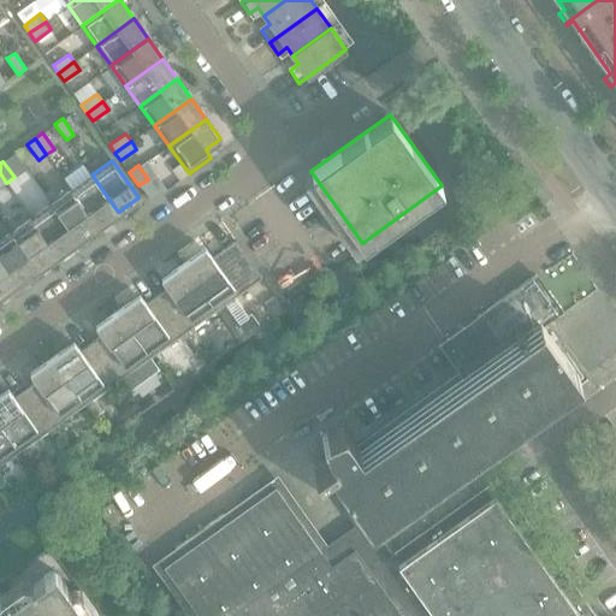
[(118,212),(92,175),(71,189),(99,226),(118,212)]
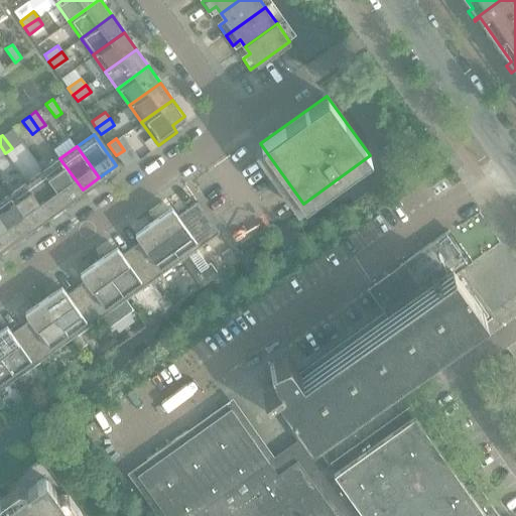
[(83,189),(59,158),(42,170),(66,202),(83,189)]
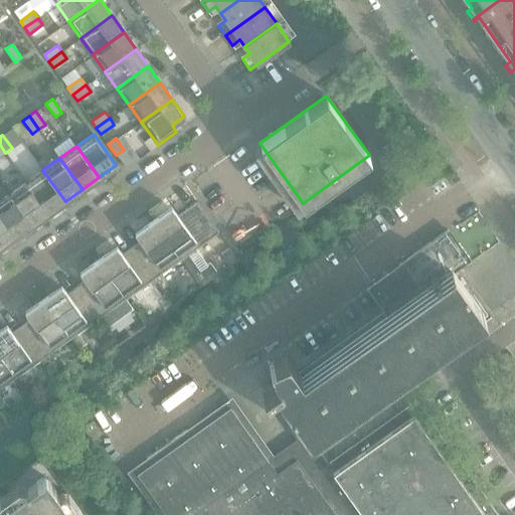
[(65,201),(42,170),(26,182),(48,213),(65,201)]
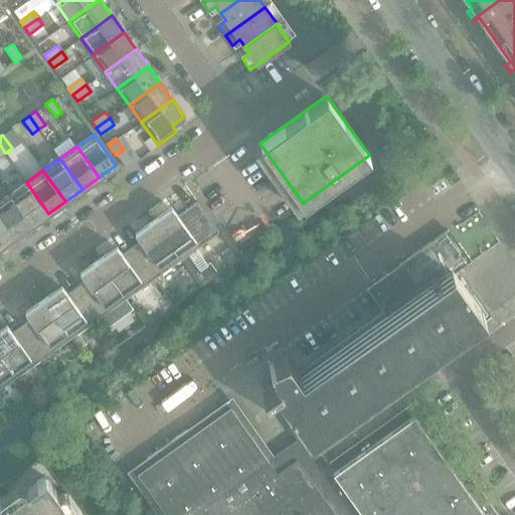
[(48,213),(26,182),(9,194),(31,225),(48,213)]
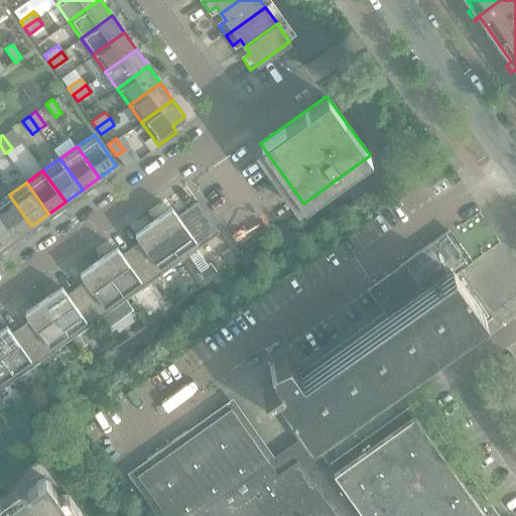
[(31,226),(9,195),(0,201),(0,218),(15,238),(31,226)]
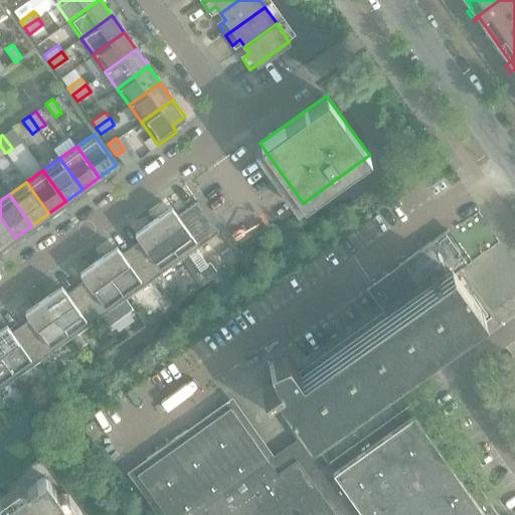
[(218,231),(196,200),(195,201),(176,214),(171,206),(152,219),(180,259),(218,231)]
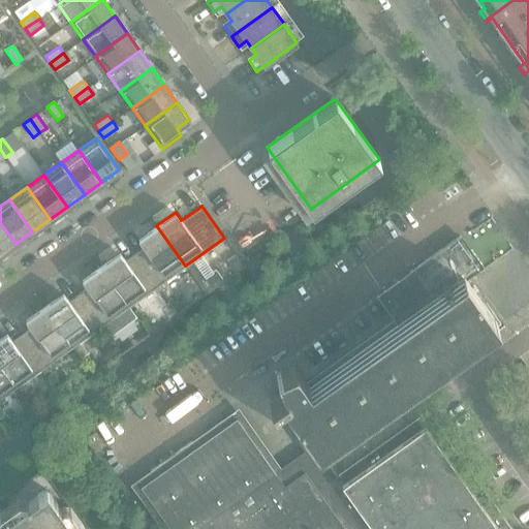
[(0,254),(16,244),(0,223),(0,254)]
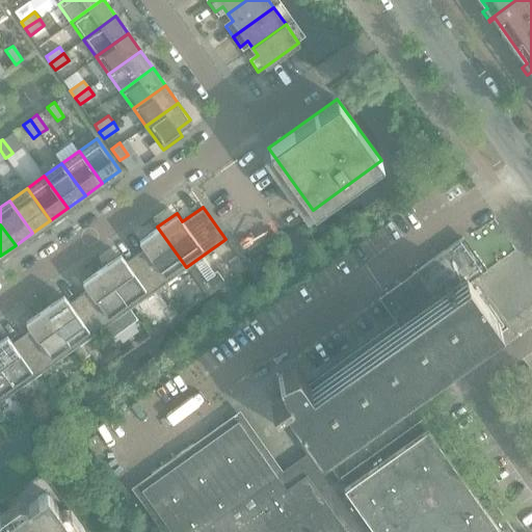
[(186,267),(157,227),(138,240),(144,249),(135,256),(161,292),(164,289),(162,286),(186,267)]
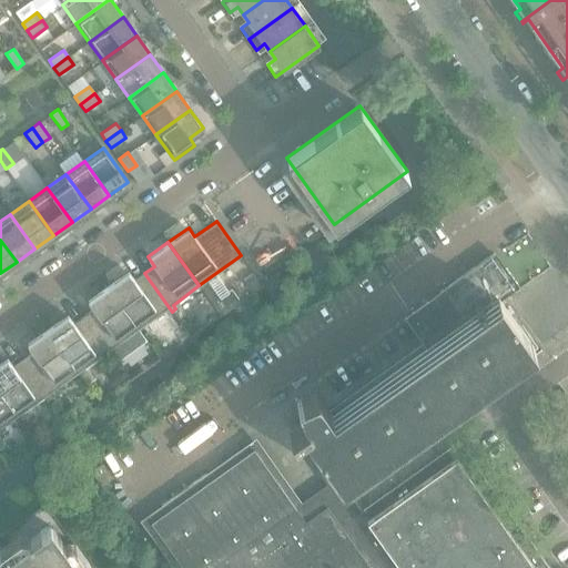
[(490,256),(439,292),(465,327),(500,302),(516,292),(490,256)]
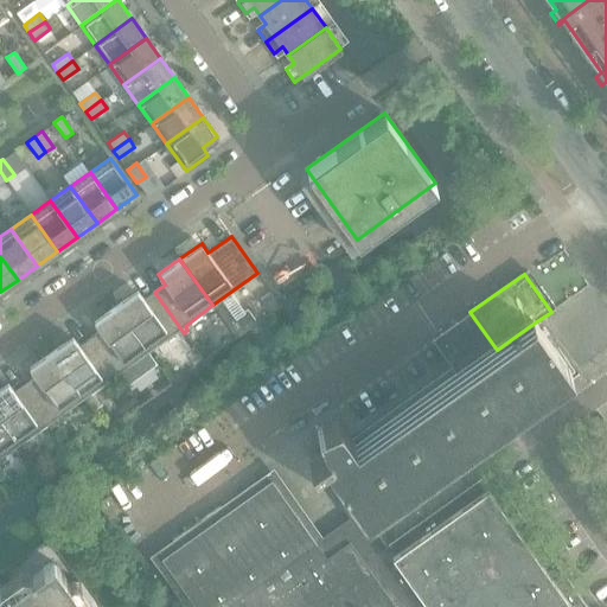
[(184,333),(154,292),(144,300),(136,289),(115,305),(148,352),(176,332),(179,336),(184,333)]
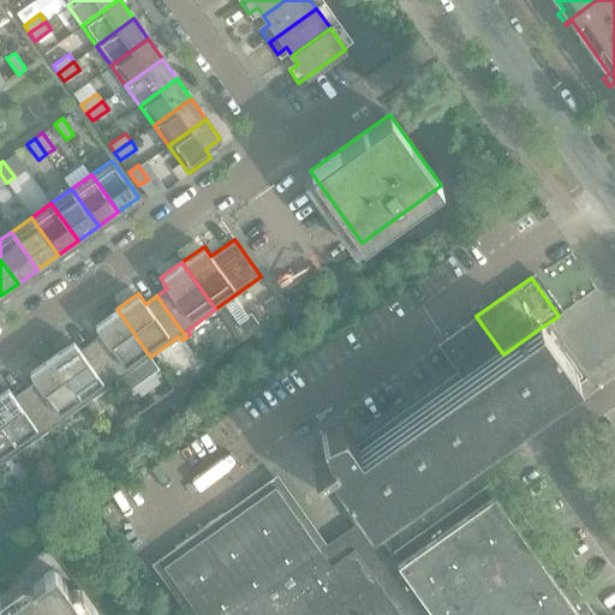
[(281,310),(273,299),(266,304),(274,315),(281,310)]
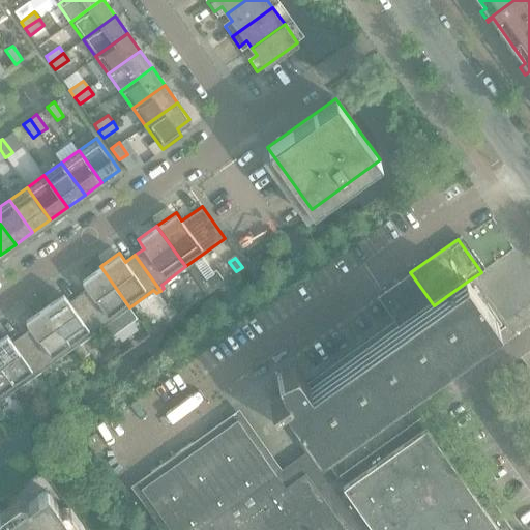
[(129,307),(100,266),(82,280),(88,289),(78,295),(101,327),(129,307)]
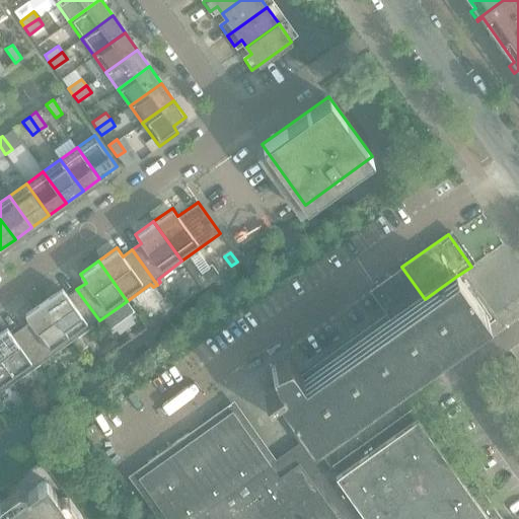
[(425,299),(401,267),(388,277),(412,309),(425,299)]
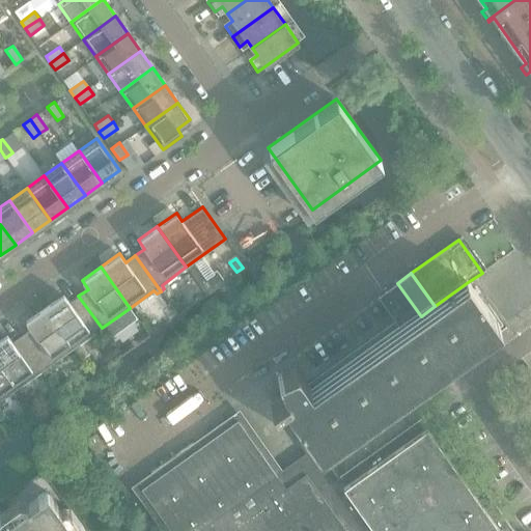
[(315,448),(450,352),(491,324),(490,323),(495,319),(468,282),(435,306),(421,316),(408,326),(372,351),(365,342),(319,374),(326,384),(313,392),(287,411),(315,448)]
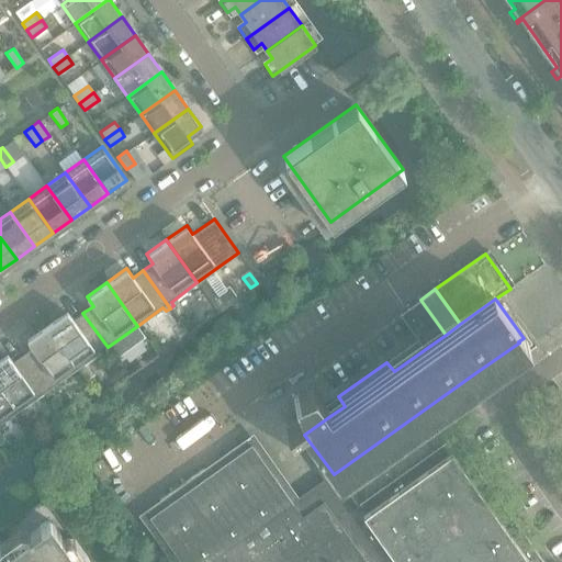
[(446,335),(420,300),(407,310),(409,313),(409,314),(431,345),(446,335)]
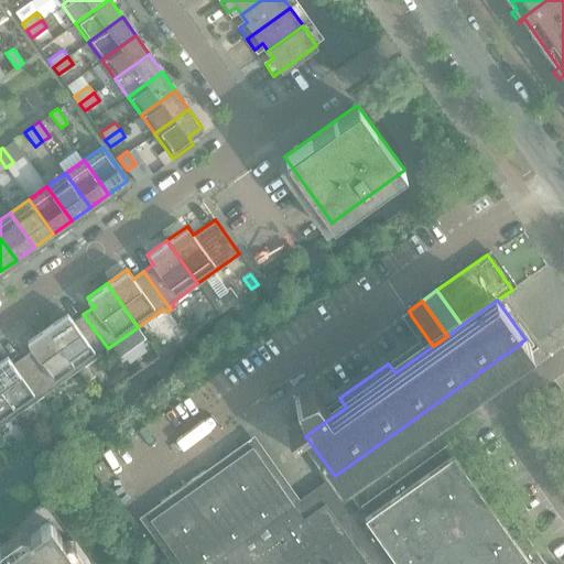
[(108,348),(83,314),(73,322),(66,313),(46,327),(77,370),(108,348)]
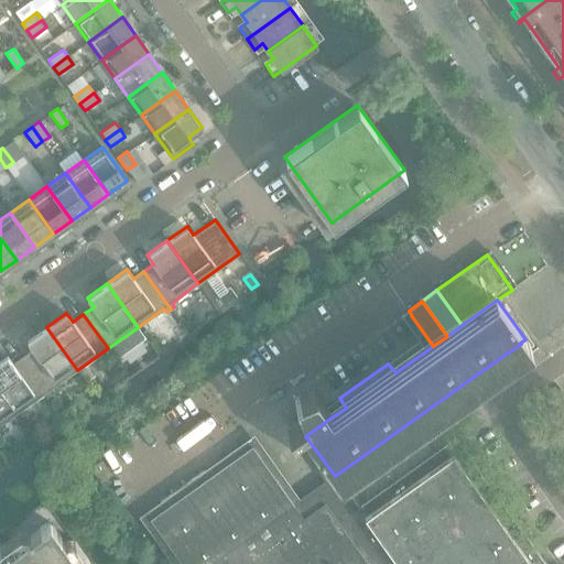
[(77,370),(46,327),(26,342),(33,350),(23,357),(51,396),(54,392),(52,389),(77,370)]
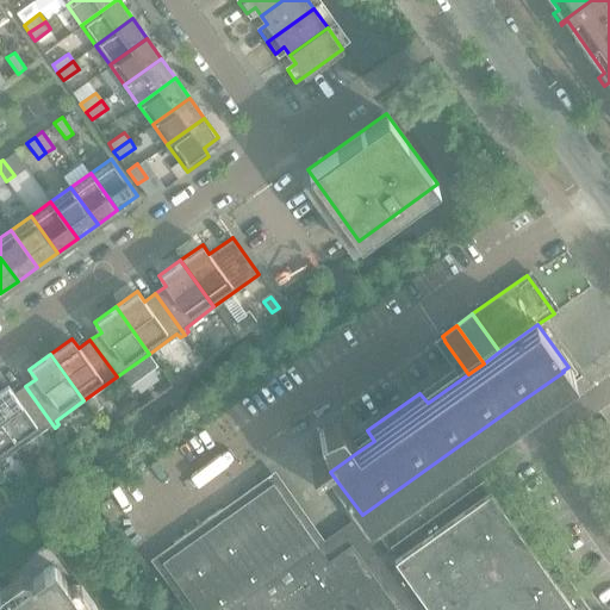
[(55,428),(25,386),(14,394),(7,385),(0,388),(0,421),(19,447),(47,427),(50,431),(55,428)]
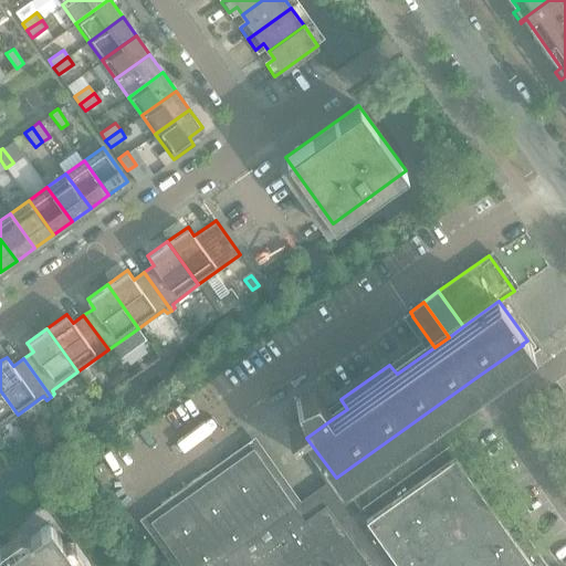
[(93,378),(86,368),(79,373),(86,383),(93,378)]
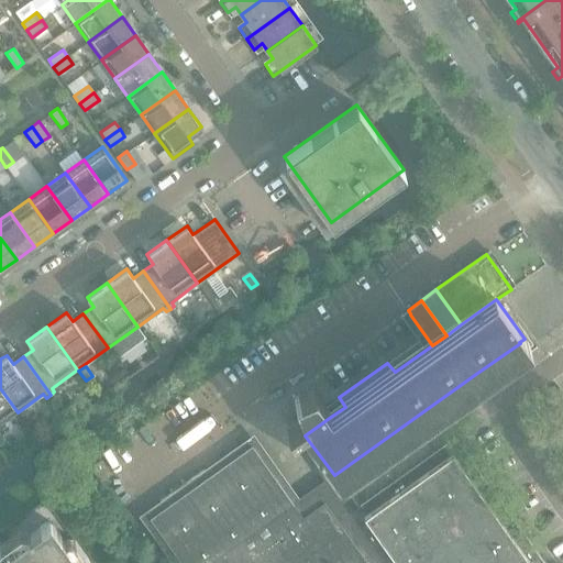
[(0,424),(18,412),(0,388),(0,424)]
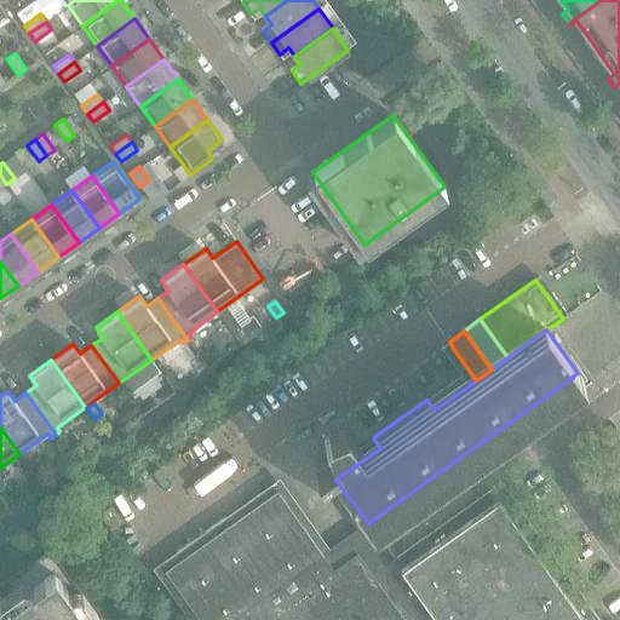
[(366,458),(344,429),(323,440),(332,459),(315,471),(319,477),(322,475),(329,484),(336,480),(366,458)]
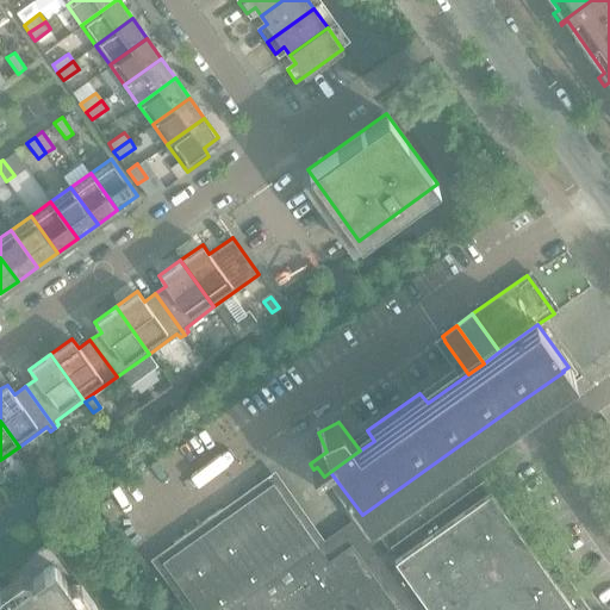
[(82,448),(76,440),(68,447),(74,455),(82,448)]
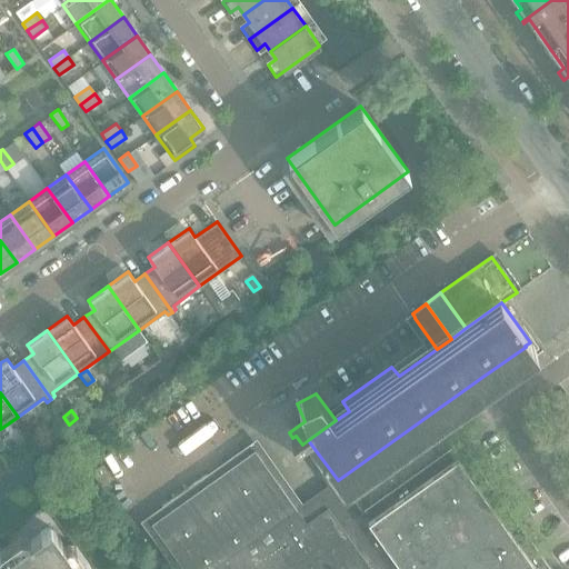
[(208,568),(270,526),(295,508),(253,450),(210,481),(206,475),(160,507),(166,513),(151,523),(183,568),(208,568)]
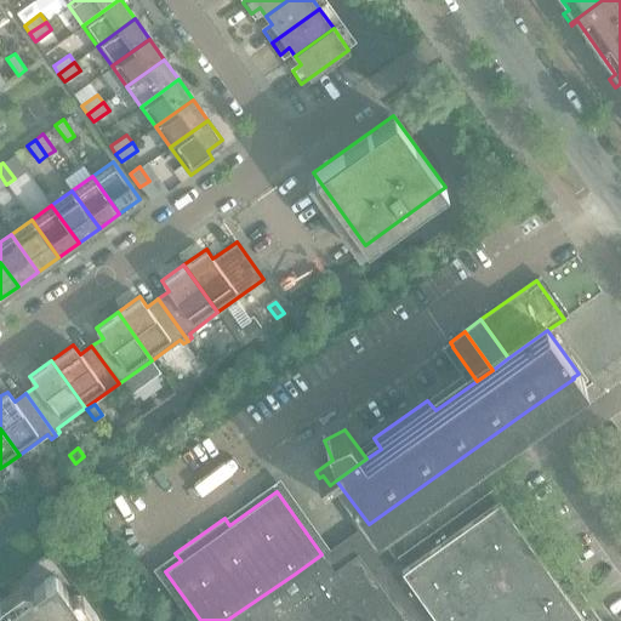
[(508,514),(499,500),(486,508),(465,524),(490,560),(524,536),(508,514)]
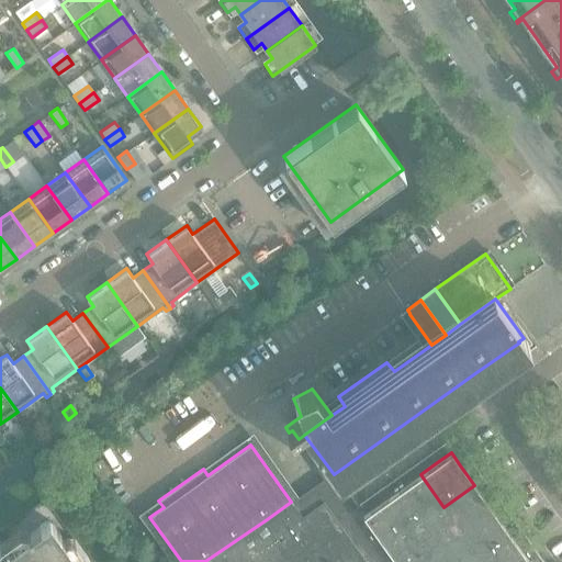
[(431,554),(492,510),(474,485),(444,507),(420,474),(363,515),(396,561),(404,561),(426,547),(431,554)]
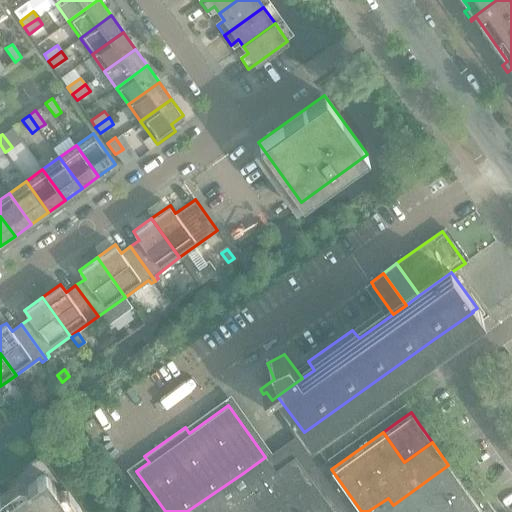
[(328,511),(332,510),(285,443),(265,457),(243,473),(270,511),(328,511)]
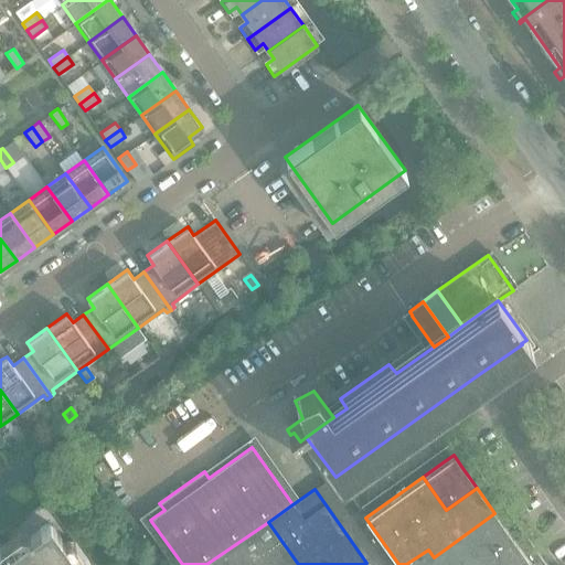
[(512,564),(525,556),(494,513),(434,557),(428,550),(406,564),(512,564)]
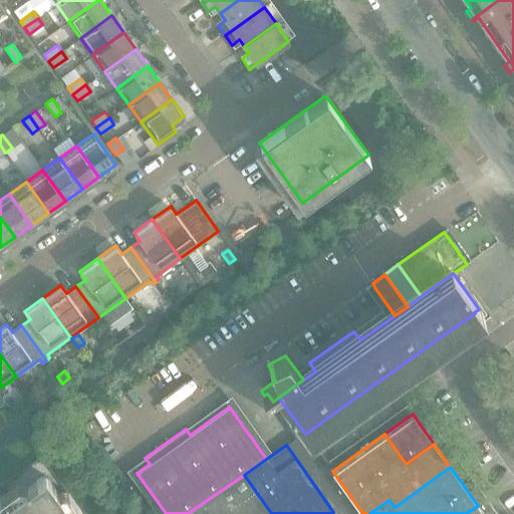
[(271,513),(244,475),(188,513),(271,513)]
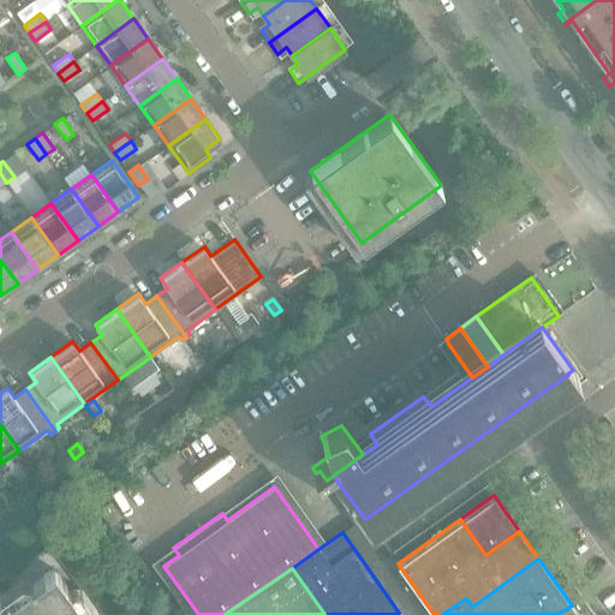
[(88,614),(57,571),(49,571),(0,605),(0,614),(88,614)]
